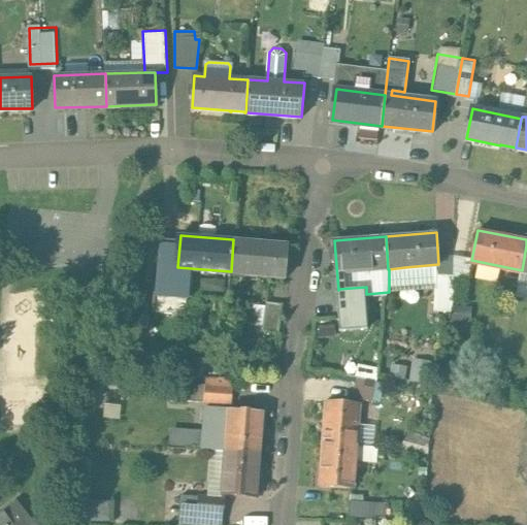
[(289,243),(233,239),(231,271),(287,275),(289,243)]
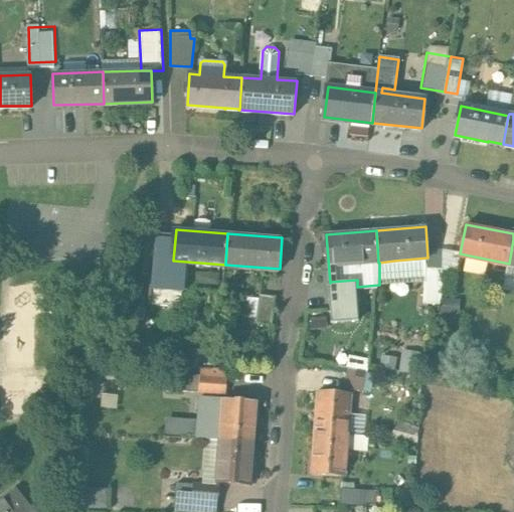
[(486,273),(489,263),(468,257),(465,267),(486,273)]
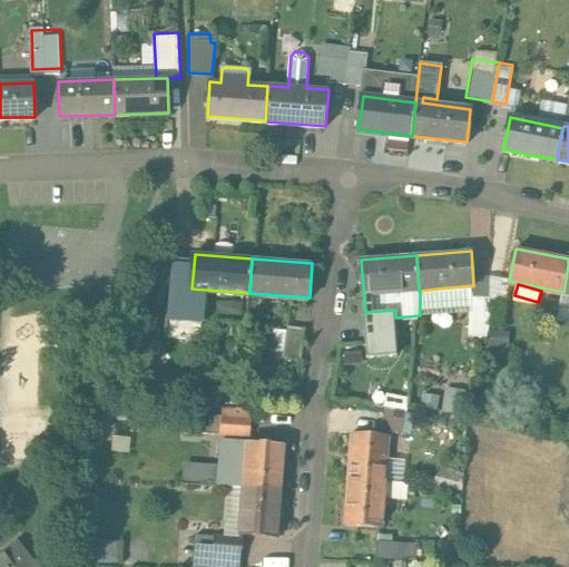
[(490,296),(472,295),(470,328),(489,329),(490,296)]
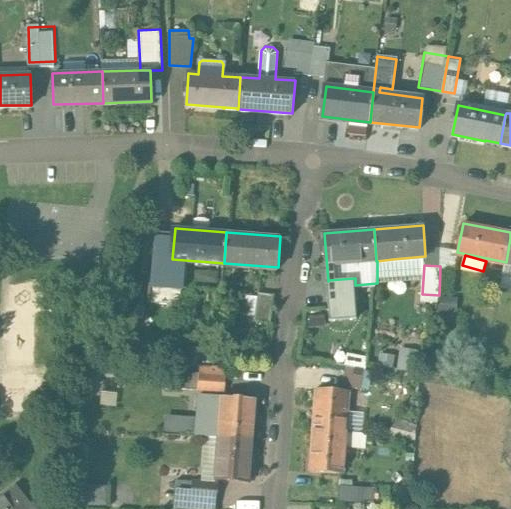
[(178,267),(157,267),(157,290),(178,290),(178,267)]
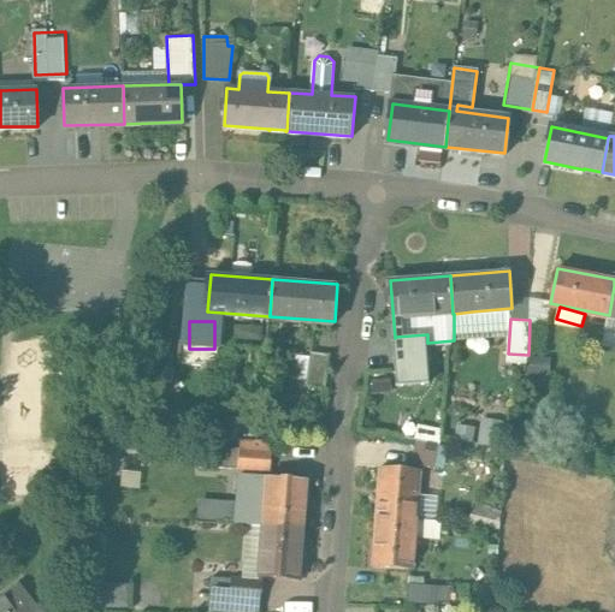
[(427,334),(395,337),(395,338),(397,370),(430,367),(427,343),(427,334)]
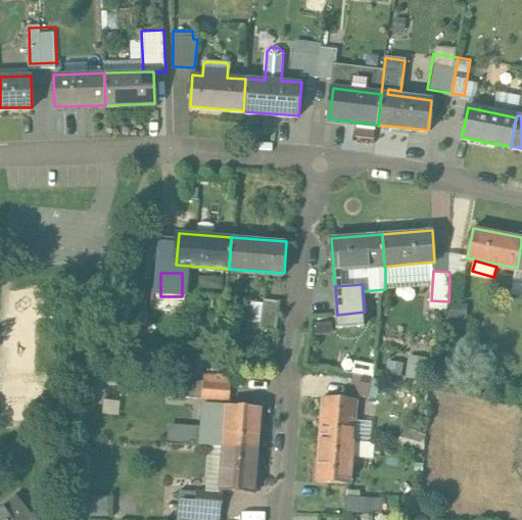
[(278,298),(263,296),(258,324),(274,327),(278,298)]
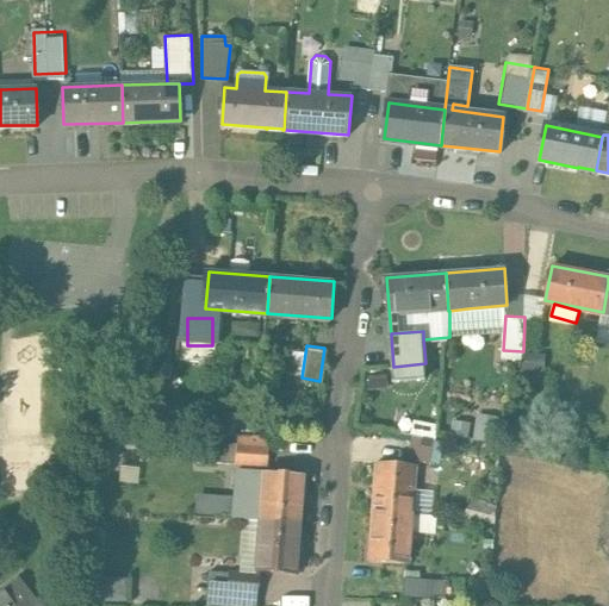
[(434,437),(436,424),(424,422),(422,435),(434,437)]
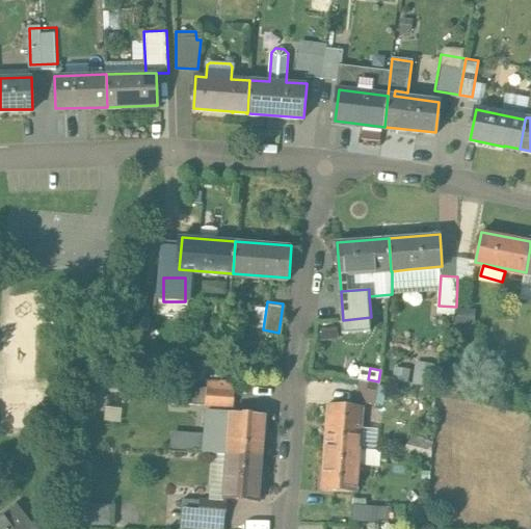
[(379,381),(359,378),(355,399),(375,402),(379,381)]
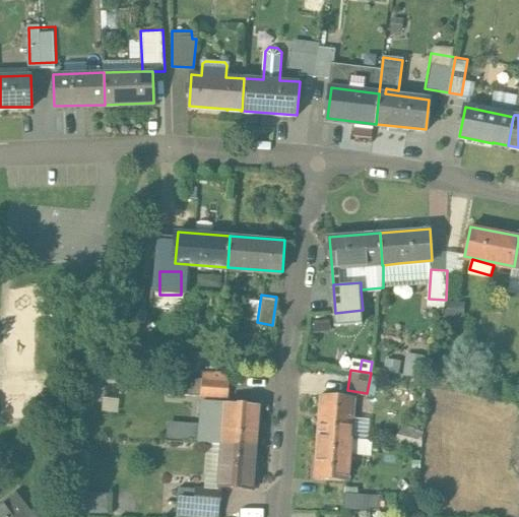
[(230,379),(185,375),(185,377),(173,376),(172,384),(185,385),(184,392),(228,396),(230,379)]
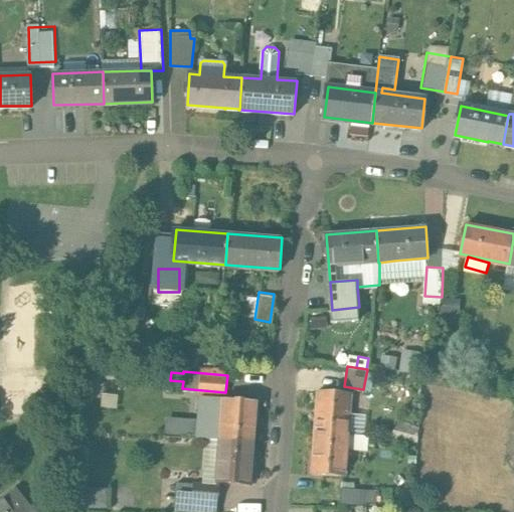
[(351,391),(318,388),(315,431),(348,434),(351,391)]
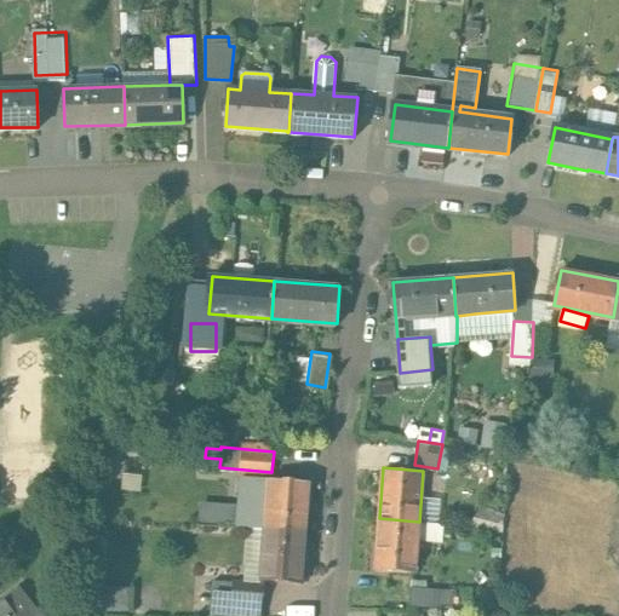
[(310,479),(242,475),(239,525),(265,528),(307,531),(310,479)]
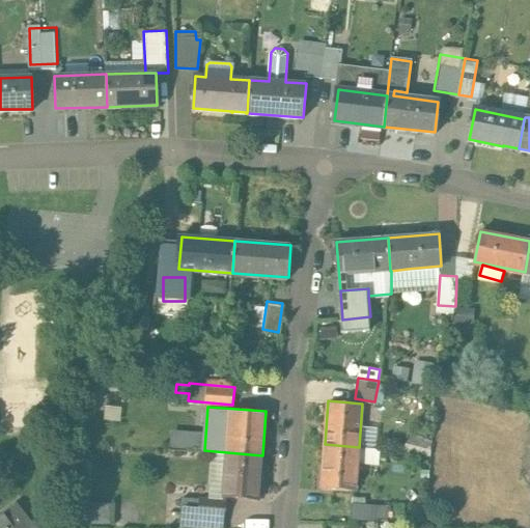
[(359,447),(325,444),(321,487),(356,490),(359,447)]
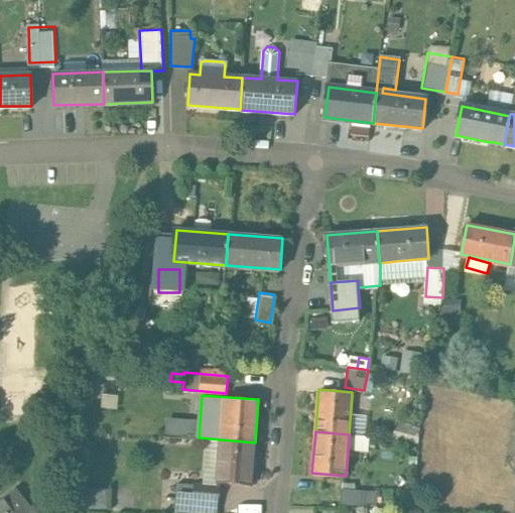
[(255,442),(221,439),(218,480),(252,483),(255,442)]
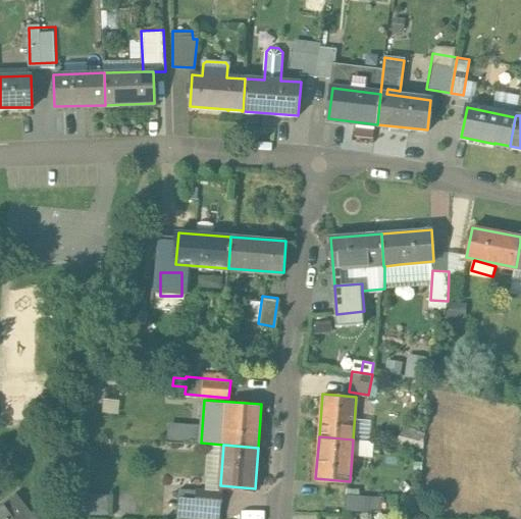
[(222,491),(198,489),(197,505),(221,506),(222,491)]
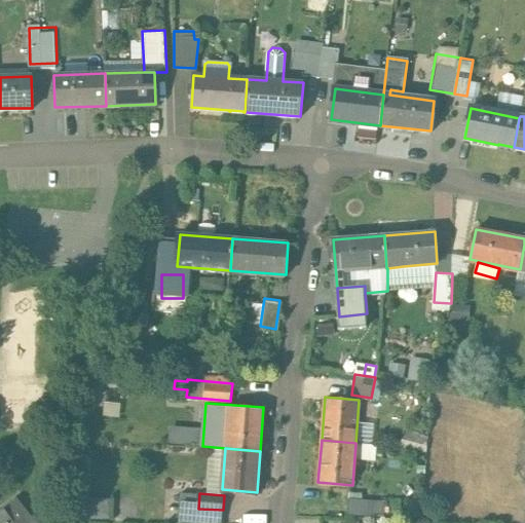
[(377,497),(350,496),(350,512),(377,513),(377,497)]
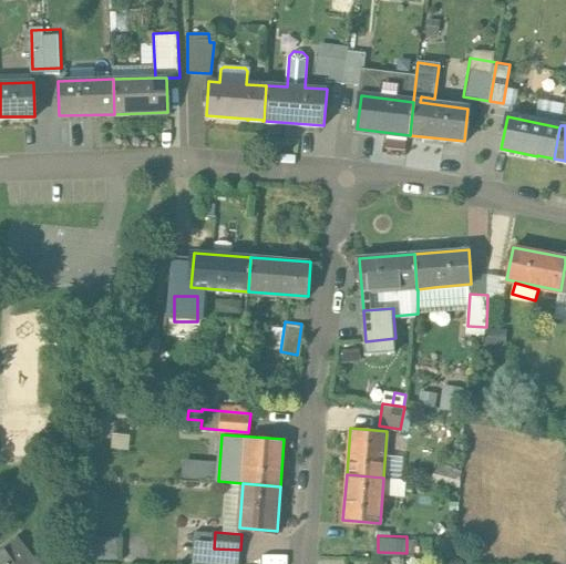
[(38,563),(18,536),(0,550),(0,563),(38,563)]
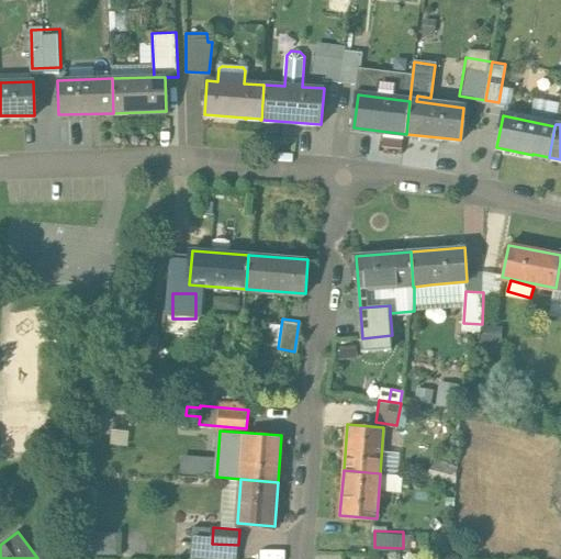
[(121,550),(121,532),(98,532),(98,549),(121,550)]
